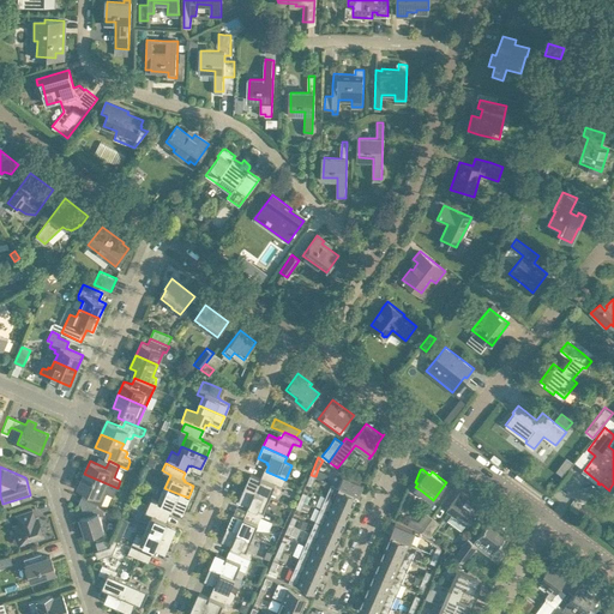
[(282,486),(286,480),(266,471),(264,477),(262,476),(260,479),(251,474),(246,486),(270,497),(276,483),(282,486)]
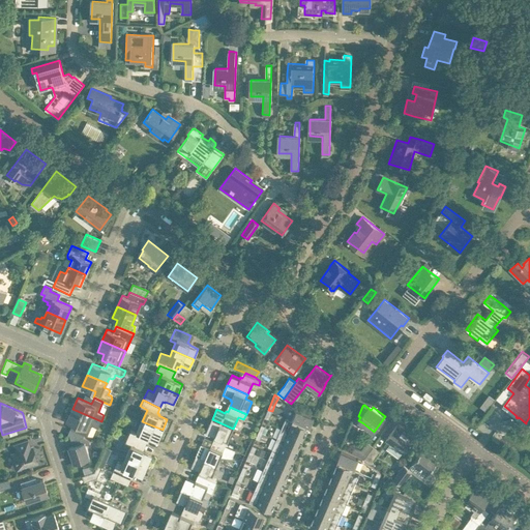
[(92,425),(98,428),(101,421),(72,409),(67,420),(82,427),(79,432),(88,436),(92,425)]
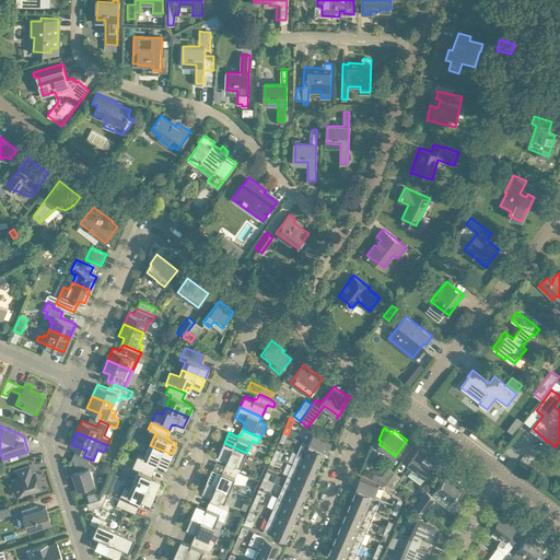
[(313,433),(308,444),(326,452),(327,448),(328,450),(333,441),(313,433)]
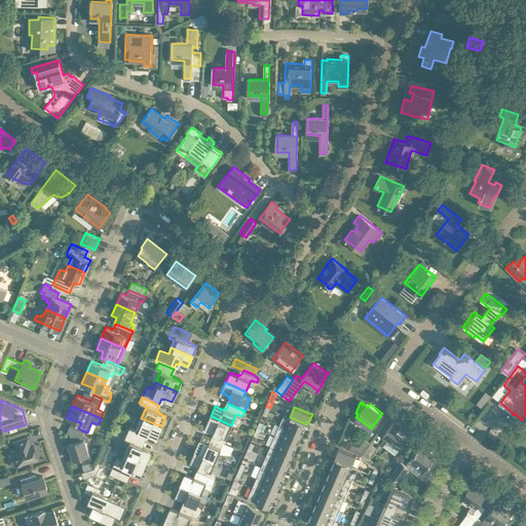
[(279,425),(301,435),(306,424),(290,417),(284,414),(279,425)]
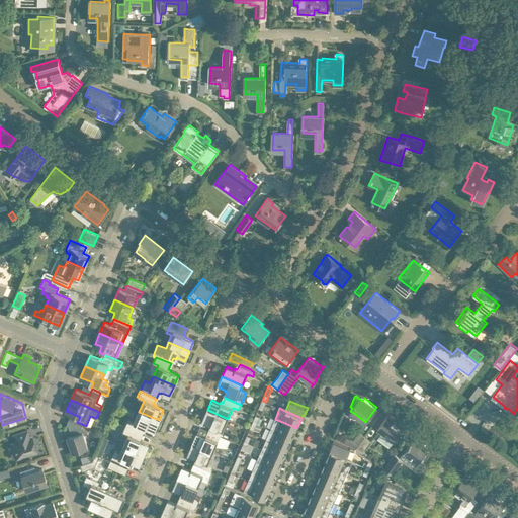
[(230,440),(233,434),(226,432),(228,428),(225,425),(228,419),(207,410),(202,420),(210,424),(210,425),(212,426),(210,431),(230,440)]
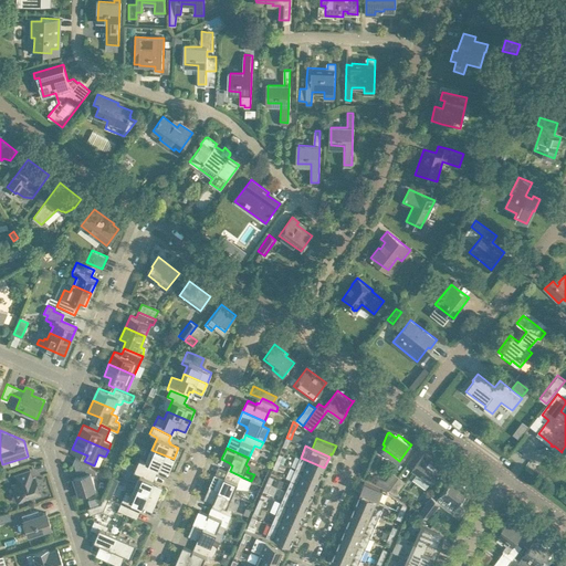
[(146,462),(140,459),(137,465),(154,473),(157,467),(159,468),(159,467),(169,470),(174,459),(152,450),(146,462)]
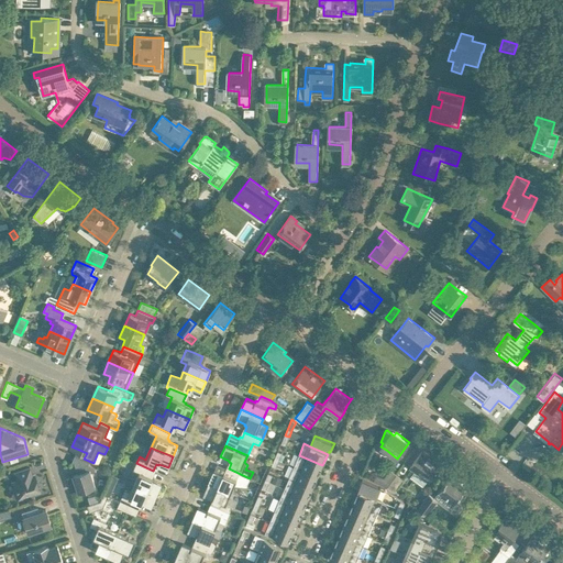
[(422,450),(420,453),(410,466),(429,481),(441,466),(432,460),(431,461),(428,457),(430,455),(422,450)]
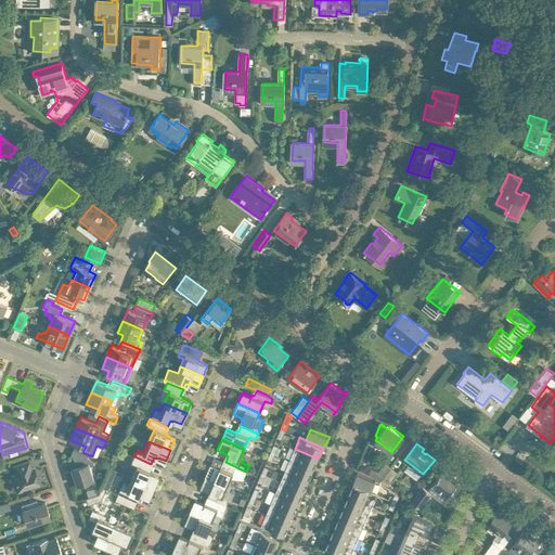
[(295,449),(289,460),(313,469),(318,459),(295,449)]
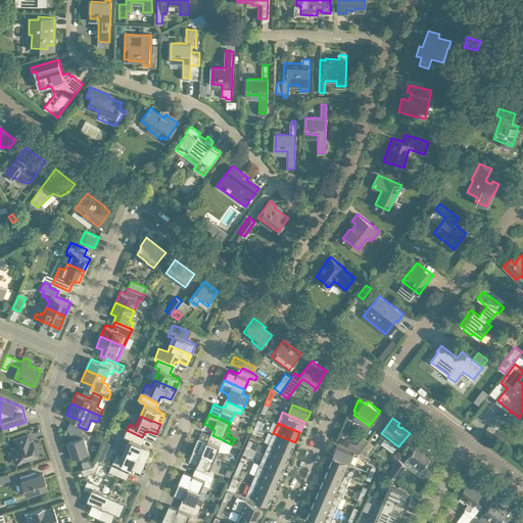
[(124,436),(130,438),(125,449),(145,459),(150,448),(141,444),(142,443),(140,442),(142,437),(127,430),(124,436)]
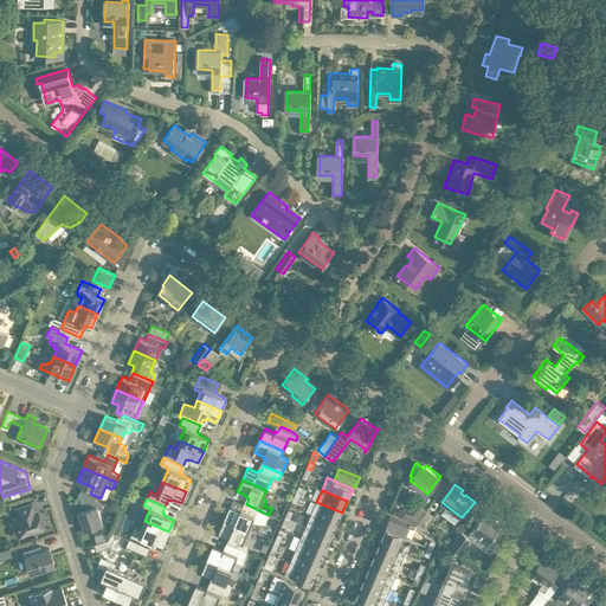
[(79,511),(85,529),(103,523),(98,508),(103,507),(102,502),(96,500),(84,503),(86,509),(79,511)]
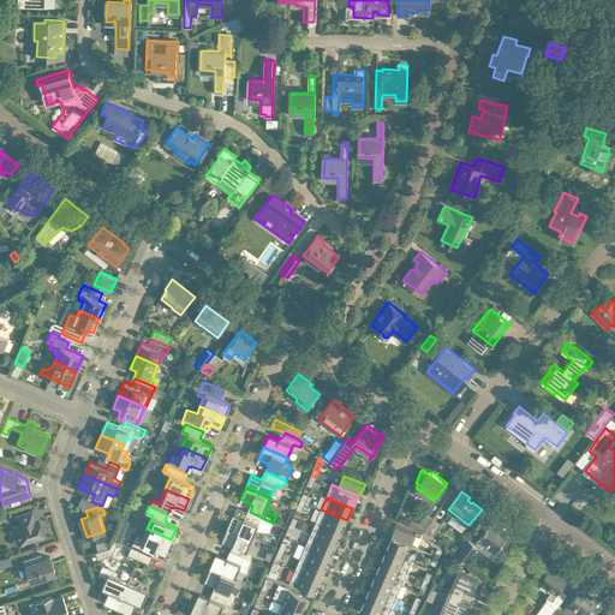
[(341,532),(347,520),(321,509),(316,521),(341,532)]
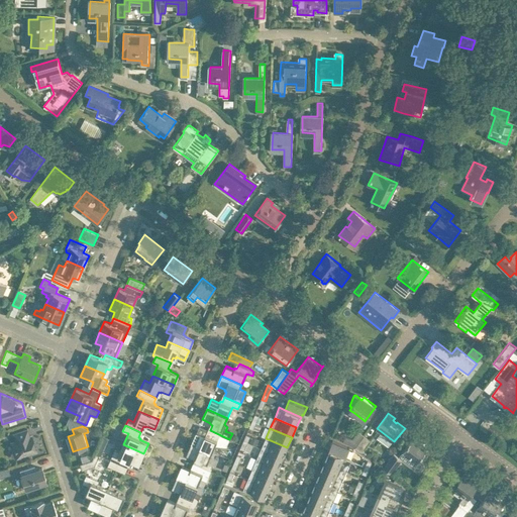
[(15,440),(10,442),(12,449),(10,453),(11,457),(15,458),(36,451),(32,439),(30,440),(27,429),(13,433),(15,440)]
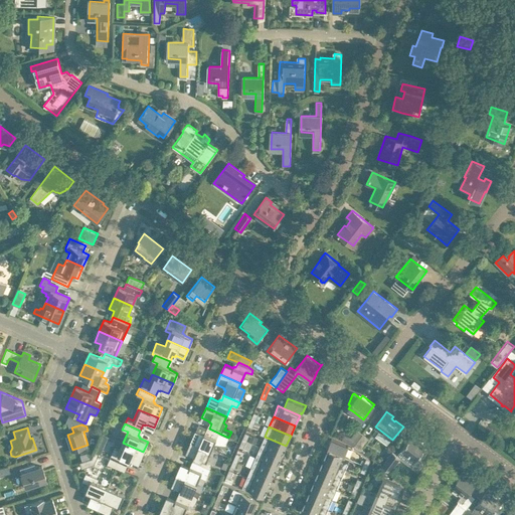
[(214,444),(225,444),(228,438),(209,428),(207,434),(204,433),(204,435),(196,431),(191,441),(212,450),(214,444)]
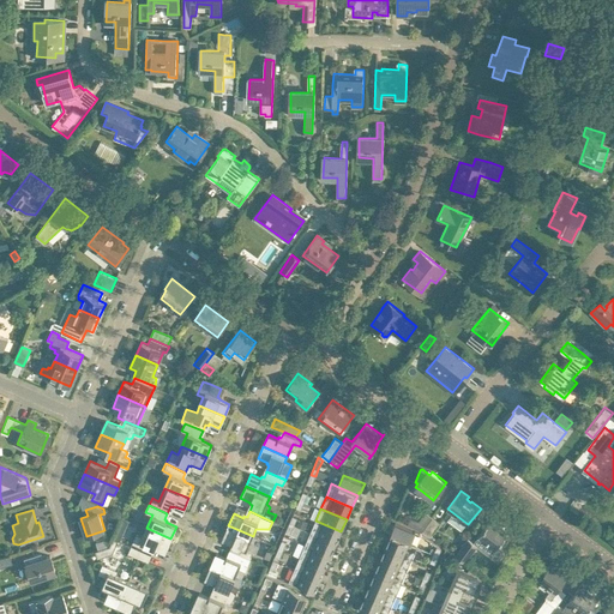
[(411,516),(408,524),(422,530),(433,517),(425,511),(419,521),(411,516)]
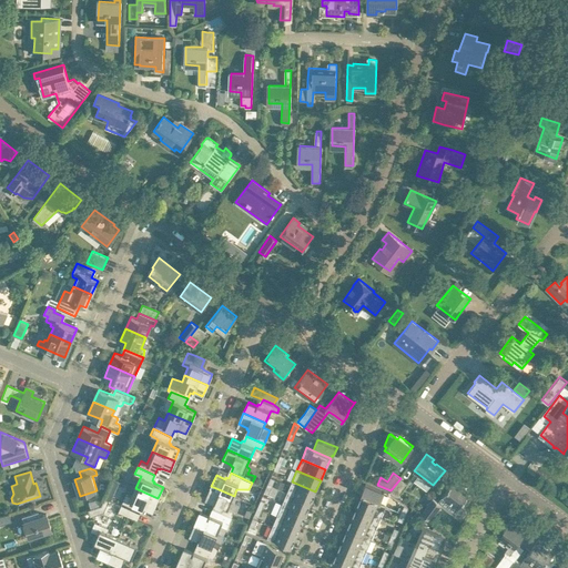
[(398,496),(407,484),(401,478),(391,490),(398,496)]
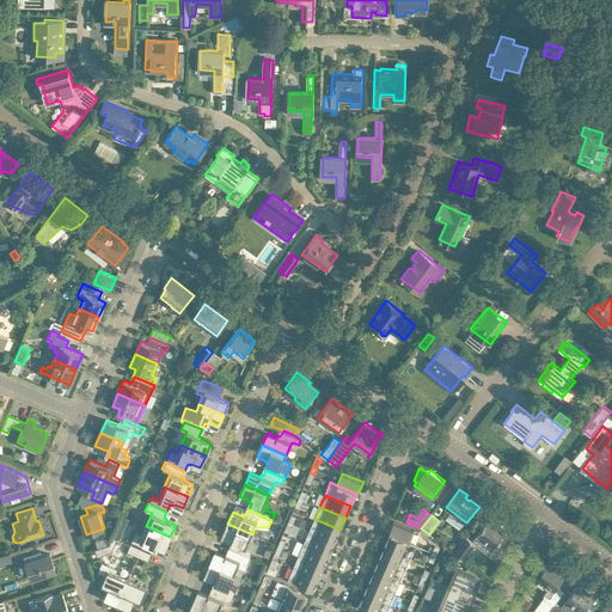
[(483,525),(477,534),(481,537),(484,540),(493,546),(487,554),(496,560),(501,552),(501,548),(496,544),(507,530),(497,522),(499,520),(490,515),(483,525)]
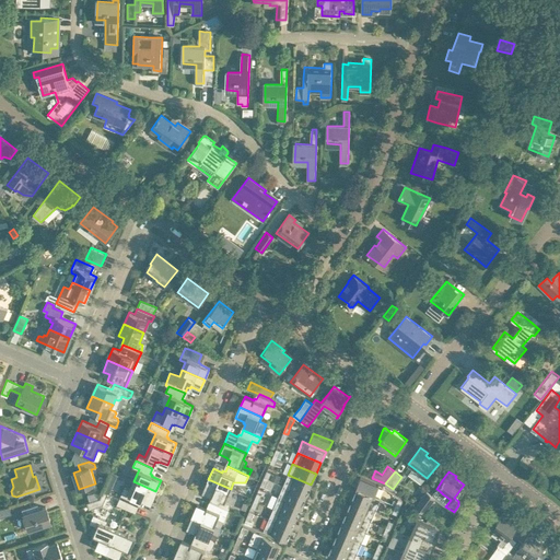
[(288,475),(283,486),(306,496),(311,485),(288,475)]
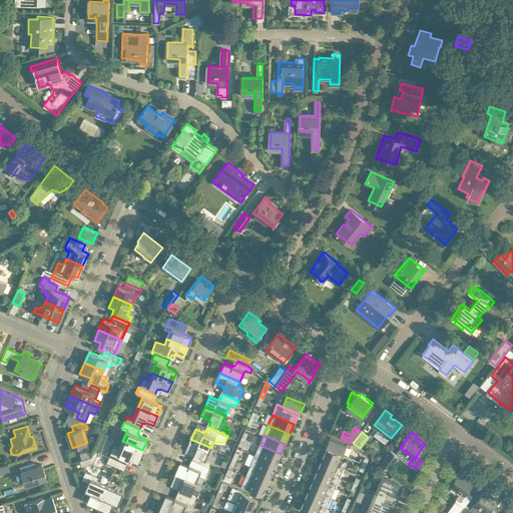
[(329,445),(327,447),(343,454),(348,444),(330,437),(327,444),(329,445)]
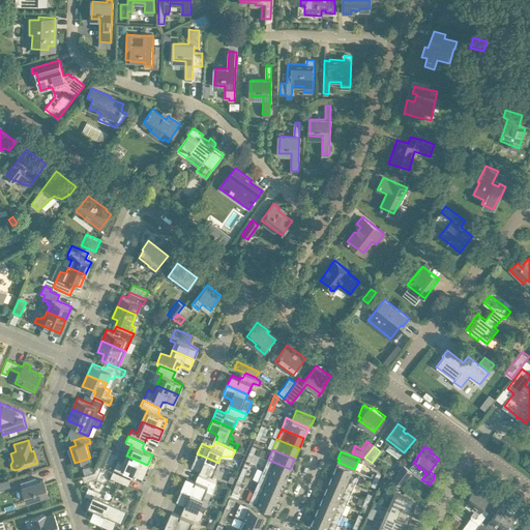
[(201,469),(203,470),(201,475),(216,482),(218,476),(213,474),(218,463),(197,453),(193,464),(201,468),(201,469)]
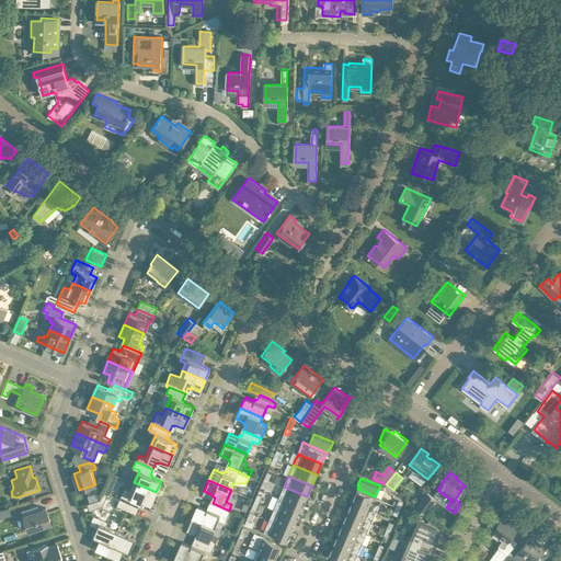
[(130,491),(124,488),(119,499),(136,506),(139,500),(141,501),(142,500),(151,503),(156,492),(134,482),(130,491)]
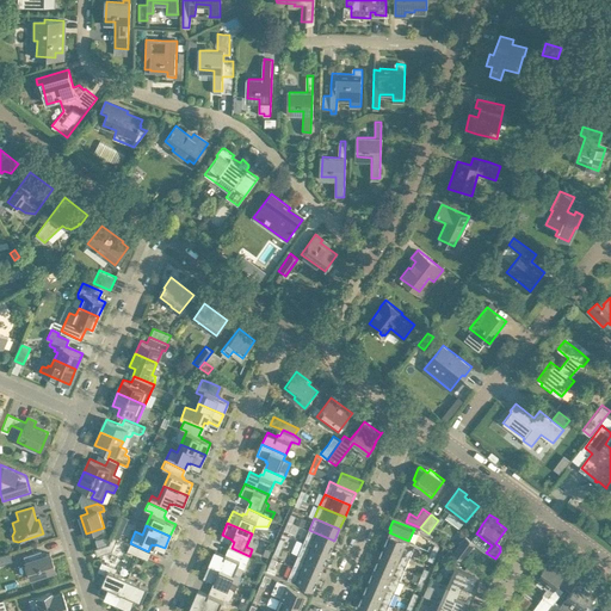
[(329,554),(334,541),(309,530),(303,542),(329,554)]
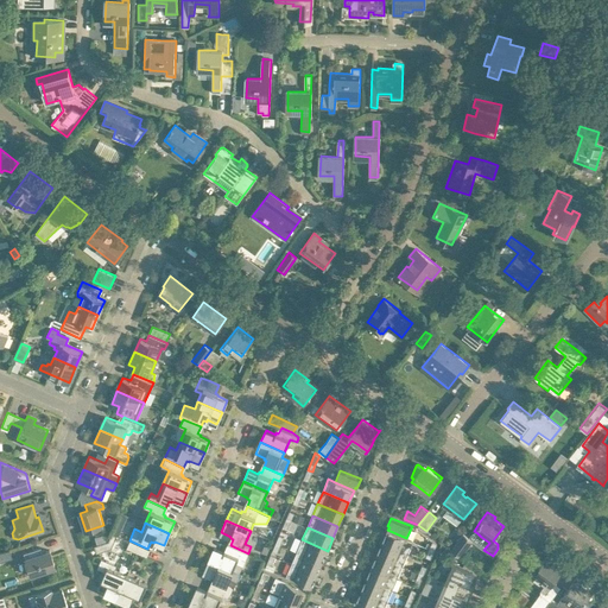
[(406,538),(387,530),(382,543),(407,553),(413,542),(406,538)]
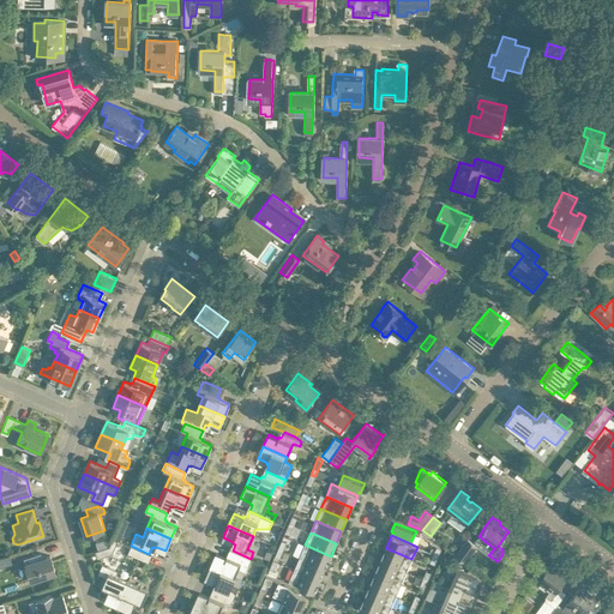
[(465,563),(477,545),(468,537),(455,555),(465,563)]
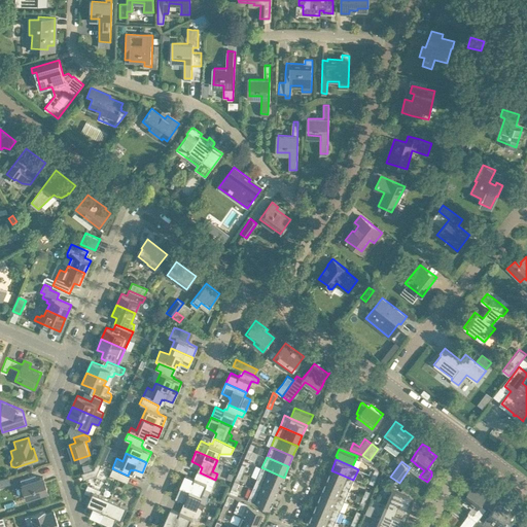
[(102,464),(97,462),(95,468),(84,471),(86,479),(97,475),(102,464)]
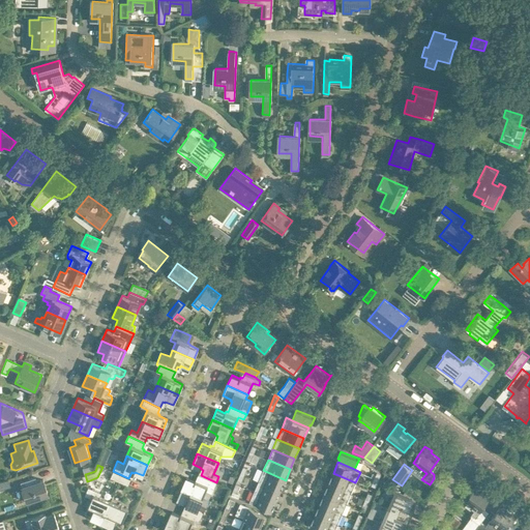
[(259,480),(281,491),(286,480),(263,470),(259,480)]
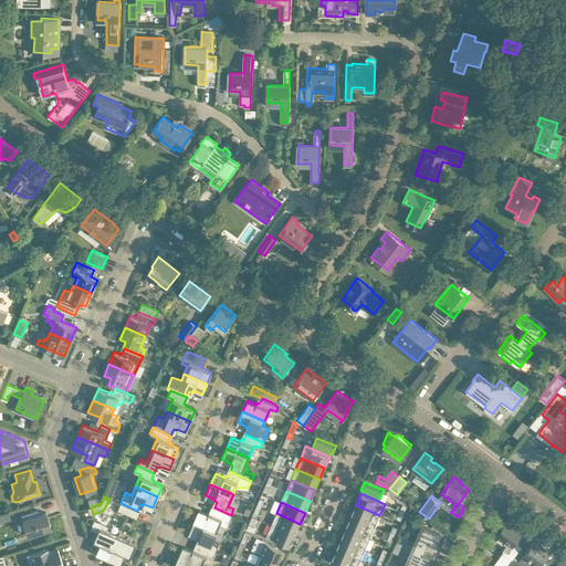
[(121,503),(117,510),(125,513),(135,517),(137,511),(121,503)]
